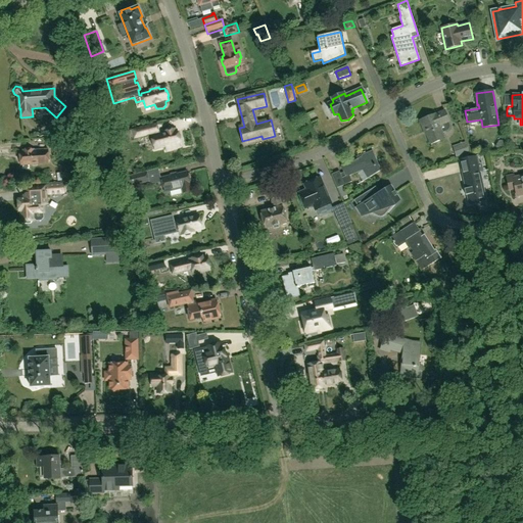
[(117,114),(115,106),(107,108),(109,115),(117,114)]
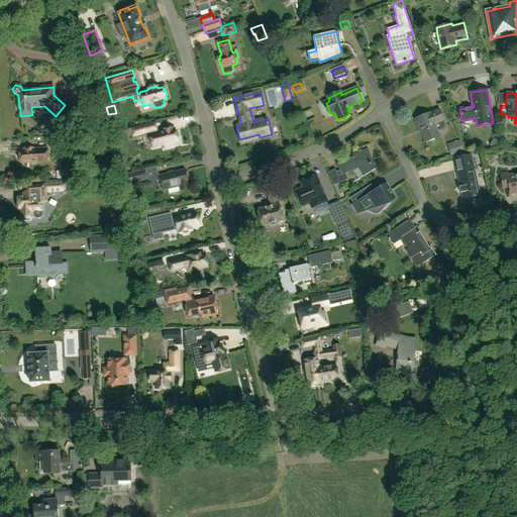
[(315,115),(322,112),(320,106),(312,109),(315,115)]
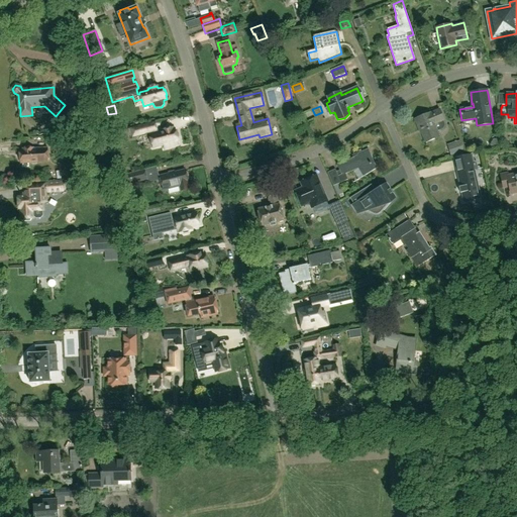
[(430,113),(414,119),(420,133),(421,133),(425,142),(439,137),(437,131),(442,129),(444,128),(445,126),(445,123),(443,120),(444,120),(439,109),(430,113)]
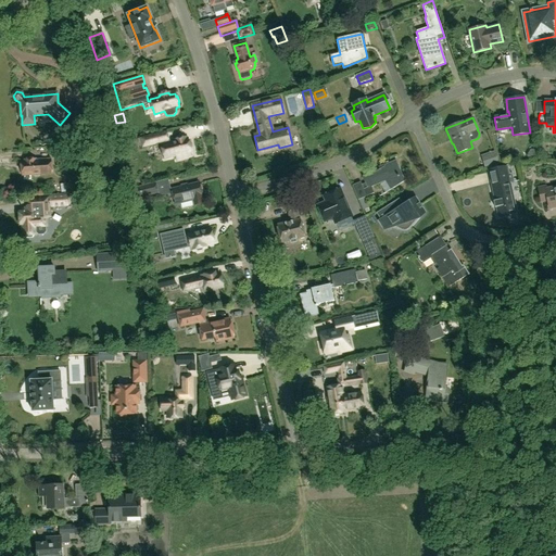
[(141,139),(133,140),(135,148),(142,146),(143,148),(161,143),(164,159),(176,156),(177,161),(192,156),(191,152),(188,139),(186,140),(186,138),(175,140),(176,141),(168,143),(167,141),(168,141),(166,133),(141,138),(141,139)]
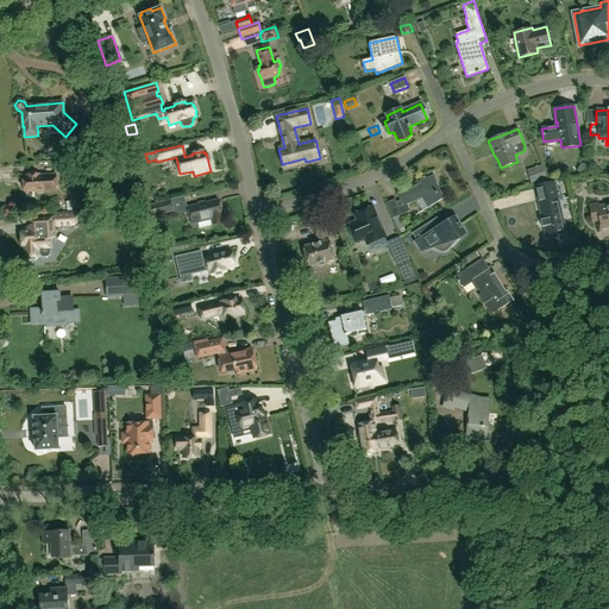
[(337,145),(328,148),(332,156),(339,154),(337,145)]
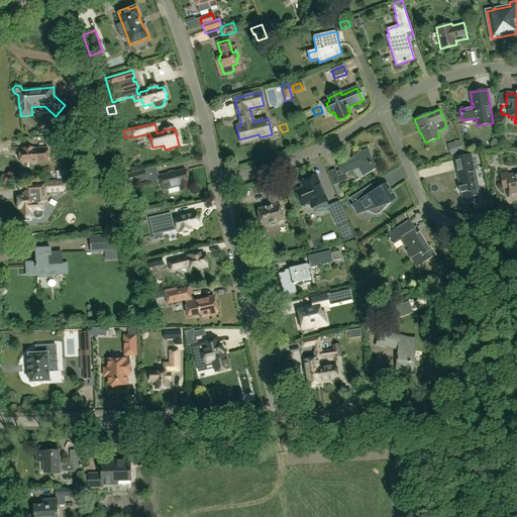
[(67,137),(48,139),(49,148),(62,147),(62,149),(67,149),(67,137)]
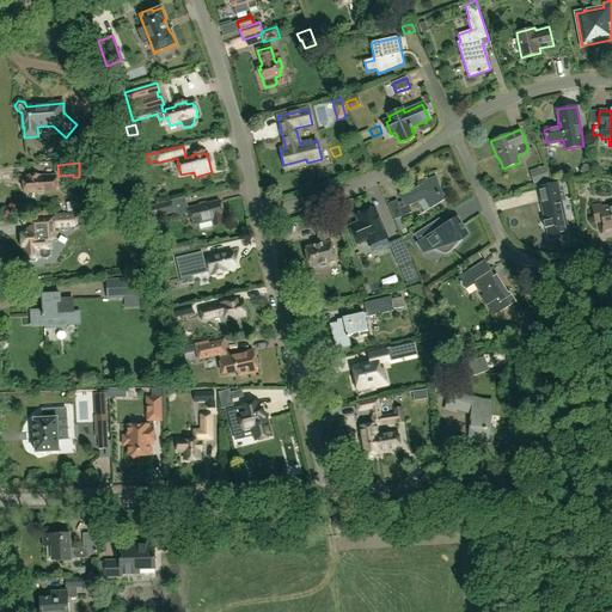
[(545,167),(533,171),(537,182),(549,178),(545,167)]
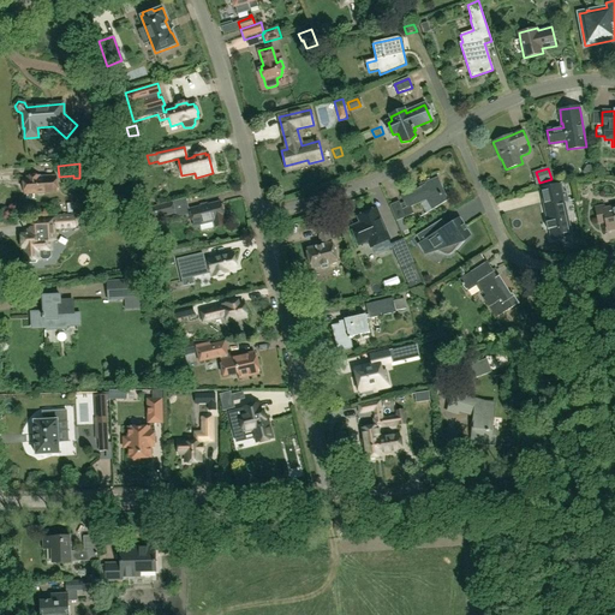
[(24,192),(24,195),(58,192),(58,190),(58,180),(57,180),(57,177),(41,177),(37,177),(37,175),(30,177),(27,177),(27,179),(24,179),(24,181),(24,192)]
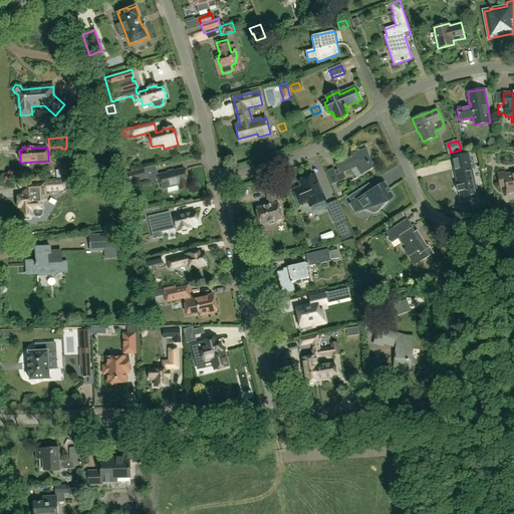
[(335,163),(336,167),(337,170),(334,171),(333,169),(325,172),(336,196),(341,194),(337,183),(346,180),(343,173),(356,168),(361,176),(374,168),(366,148),(355,153),(355,154),(343,162),(335,163)]
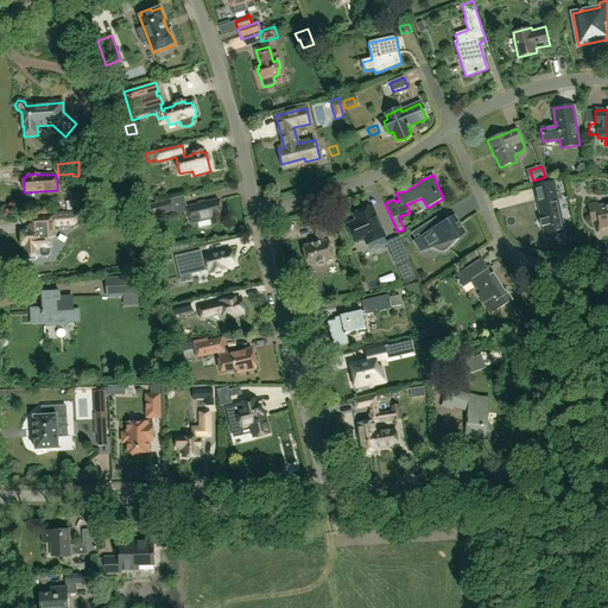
[(540,185),(534,187),(536,188),(538,202),(539,204),(543,220),(539,220),(540,221),(542,227),(544,227),(546,236),(564,233),(557,201),(562,200),(561,190),(557,190),(556,182),(540,185)]
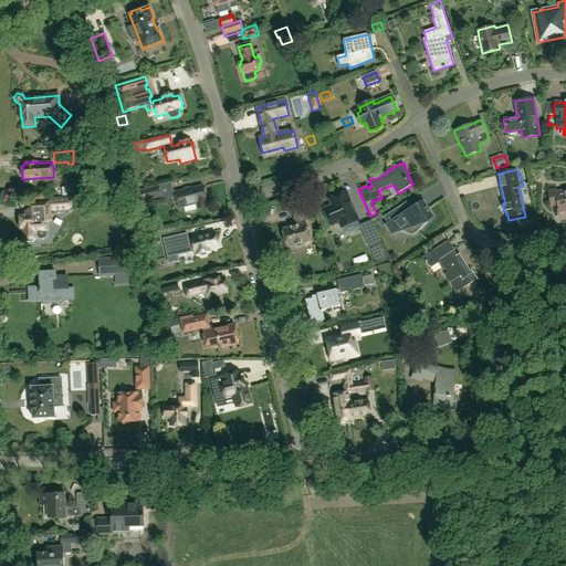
[(161,198),(158,186),(135,190),(138,203),(161,198)]
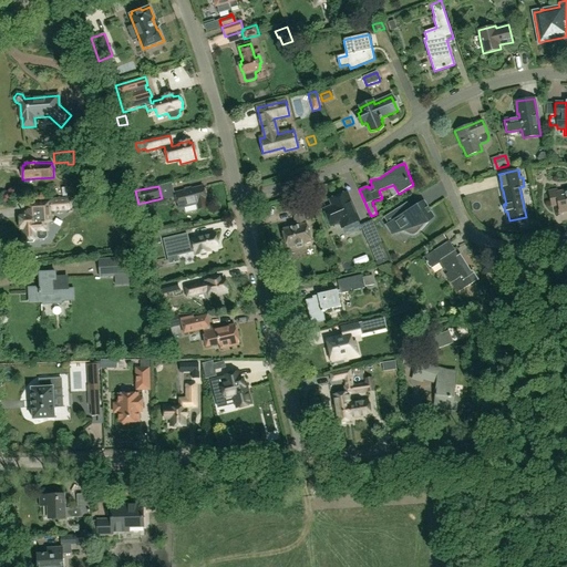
[(203,186),(185,192),(175,194),(178,210),(197,206),(198,209),(208,207),(205,196),(206,196),(205,191),(204,191),(203,186)]
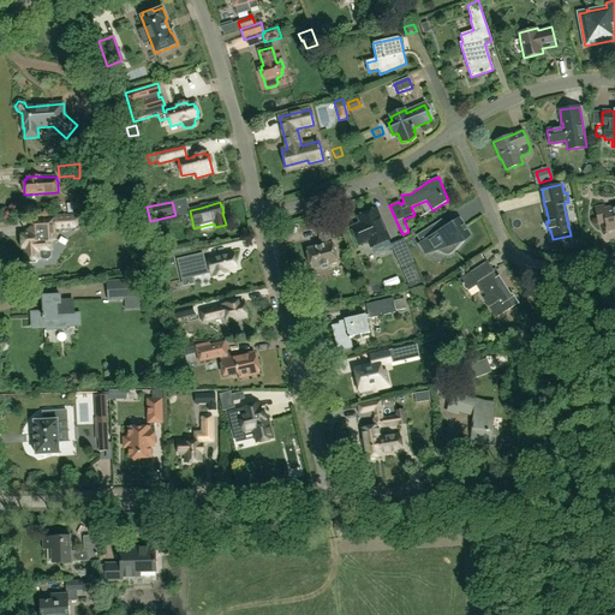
[(603,206),(595,208),(598,225),(605,222),(608,231),(614,228),(614,206),(604,209),(603,206)]
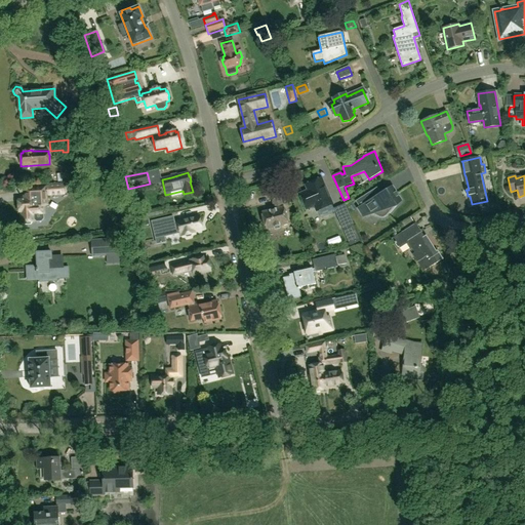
[(317,211),(332,204),(321,178),(319,179),(317,179),(313,180),(309,183),(308,185),(306,185),(309,191),(300,195),(307,209),(315,205),(317,211)]
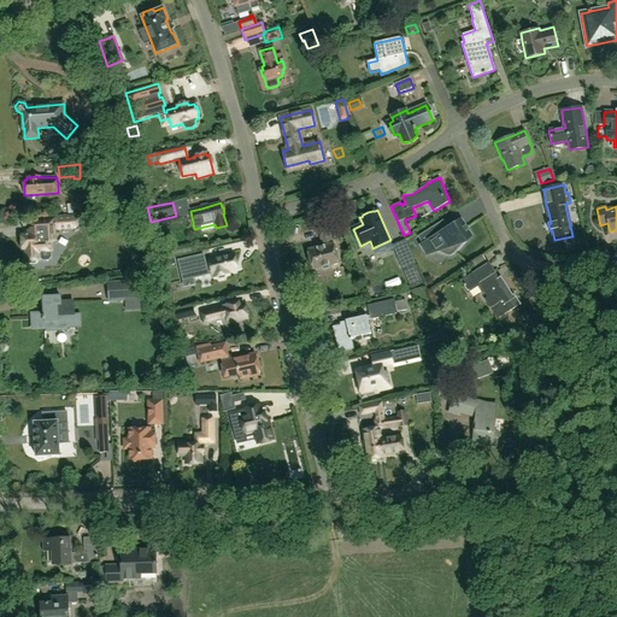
[(93,223),(92,215),(81,215),(81,224),(93,223)]
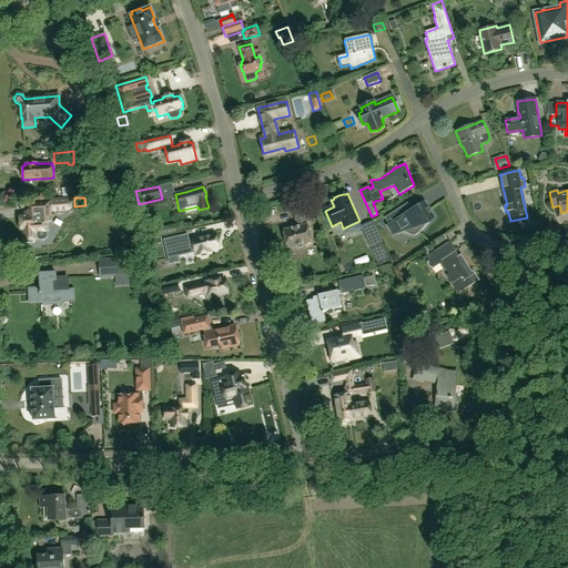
[(26,216),(20,216),(21,229),(23,229),(23,240),(26,240),(28,242),(34,242),(36,239),(36,236),(38,236),(40,239),(44,239),(47,236),(47,231),(48,231),(48,222),(51,222),(50,210),(52,210),(70,210),(70,201),(51,201),(52,202),(50,202),(32,202),(32,211),(26,212),(26,215),(26,216)]
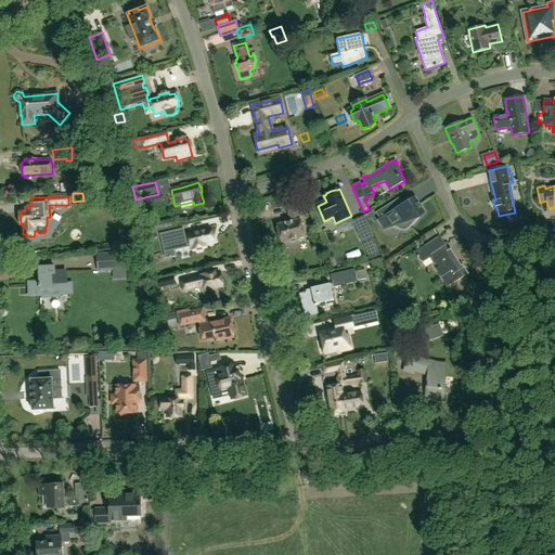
[(398,198),(375,213),(379,220),(377,221),(383,231),(395,228),(402,231),(403,232),(404,232),(405,232),(407,231),(408,231),(408,230),(417,220),(420,219),(425,213),(415,196),(402,205),(398,198)]
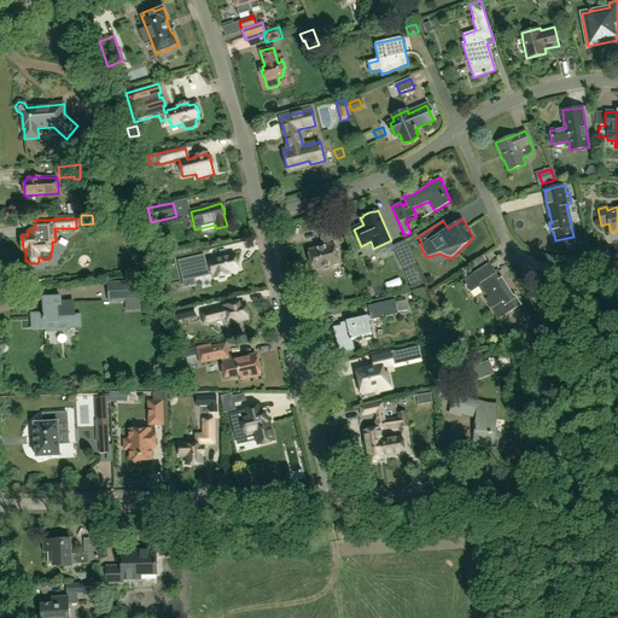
[(318,231),(322,248),(310,251),(315,270),(339,263),(333,244),(330,228),(318,231)]
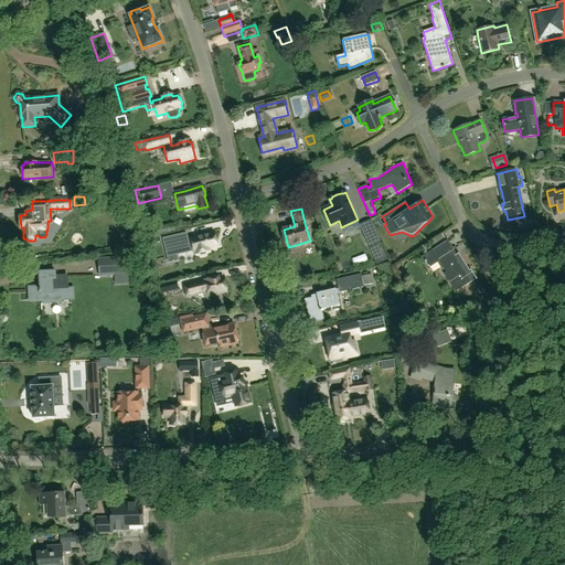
[(365,231),(371,246),(381,242),(374,226),(365,231)]
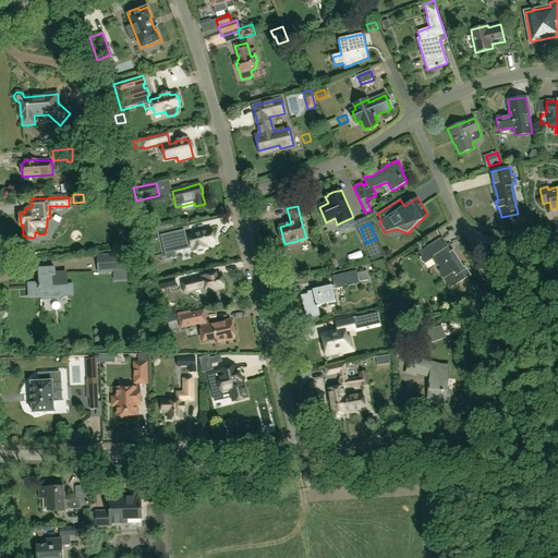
[(134,243),(143,242),(140,225),(131,226),(134,243)]
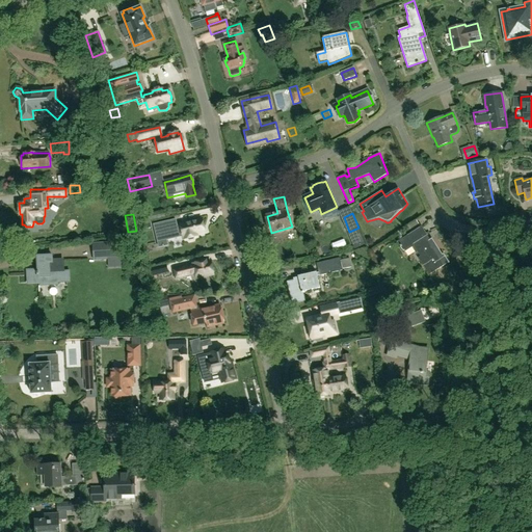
[(148,214),(139,216),(141,223),(149,221),(148,214)]
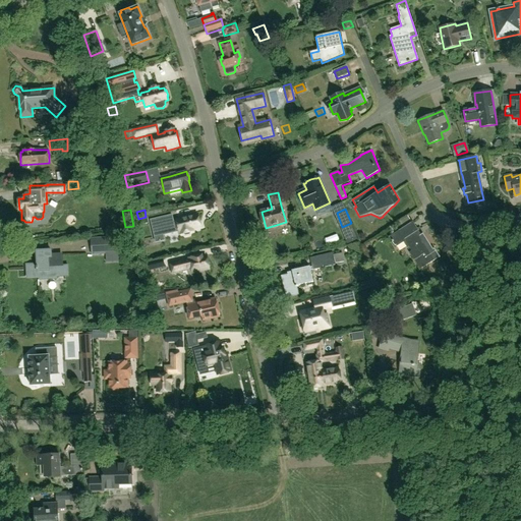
[(170,217),(149,222),(153,239),(156,238),(155,235),(162,233),(163,236),(179,232),(179,233),(180,232),(181,234),(184,234),(185,236),(189,234),(190,232),(193,231),(192,229),(200,227),(197,215),(174,221),(175,222),(169,224),(168,218),(170,217)]
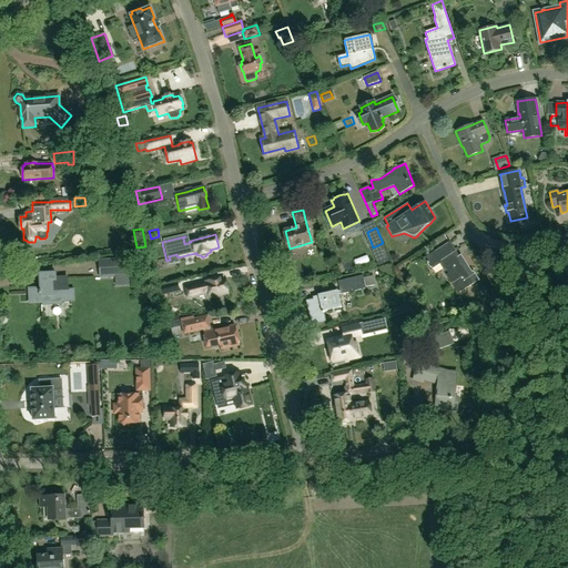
[(449,242),(424,259),(429,267),(432,267),(433,269),(439,264),(444,270),(446,269),(448,274),(445,276),(457,294),(479,281),(474,271),(473,272),(462,255),(456,259),(453,253),(456,252),(449,242)]
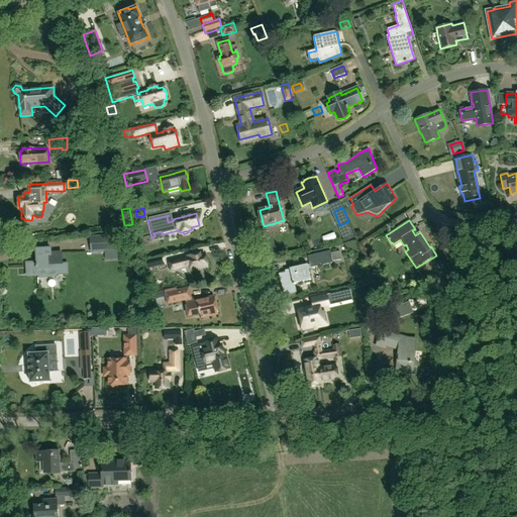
[(116,235),(103,236),(104,252),(117,251),(116,235)]
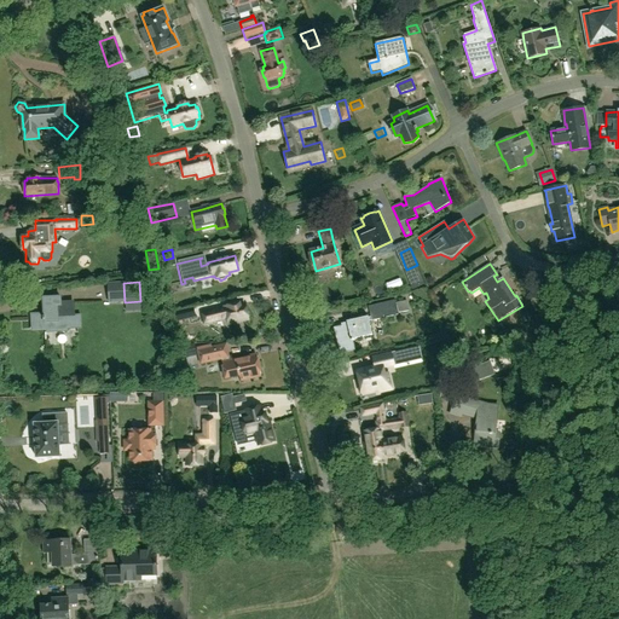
[(32,314),(33,330),(51,330),(51,333),(68,331),(68,329),(81,329),(81,314),(74,316),(73,302),(70,304),(70,302),(61,304),(61,298),(44,299),(44,313),(32,314)]
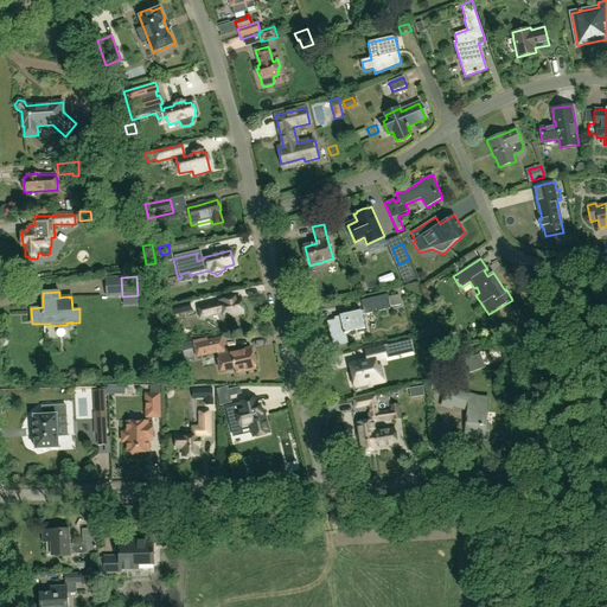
[(365,328),(362,315),(391,308),(390,307),(402,305),(398,295),(388,298),(388,294),(360,300),(363,311),(340,315),(340,317),(336,318),(336,320),(328,323),(333,346),(347,343),(345,333),(365,328)]
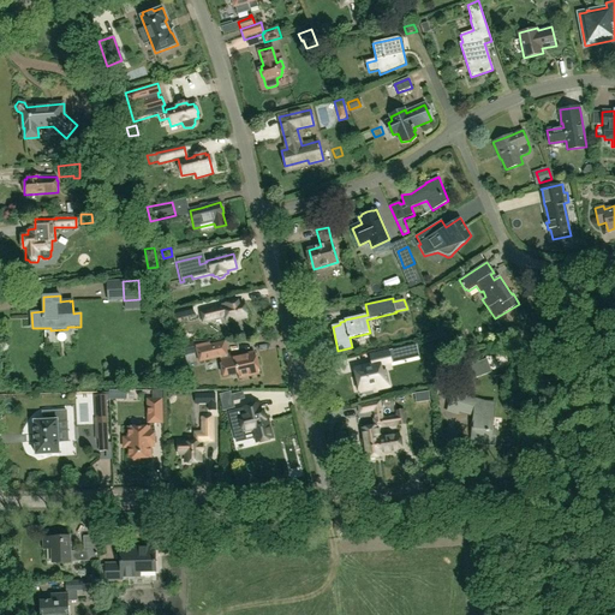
[(239,309),(238,303),(224,306),(225,308),(202,314),(204,321),(226,315),(228,322),(246,317),(244,308),(239,309)]
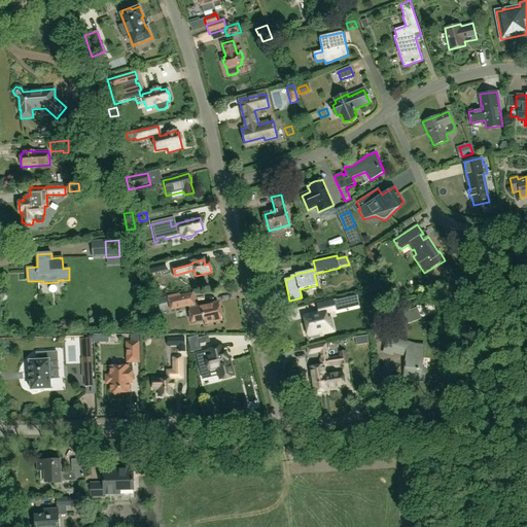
[(164,261),(148,266),(151,274),(167,270),(164,261)]
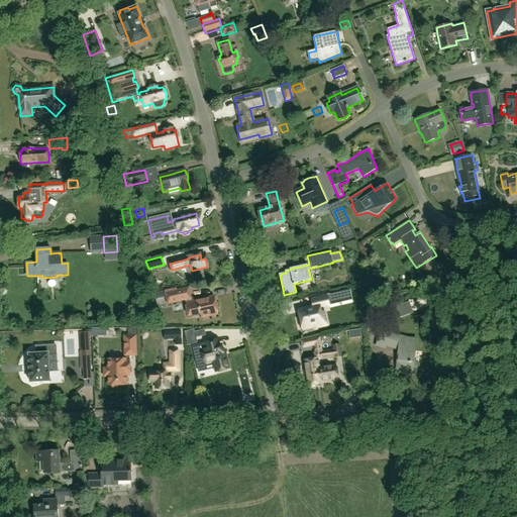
[(177,288),(164,291),(167,305),(185,301),(186,305),(185,305),(188,317),(200,314),(201,318),(218,314),(217,311),(219,310),(216,299),(214,299),(213,295),(203,298),(203,296),(192,299),(189,287),(177,290),(177,288)]
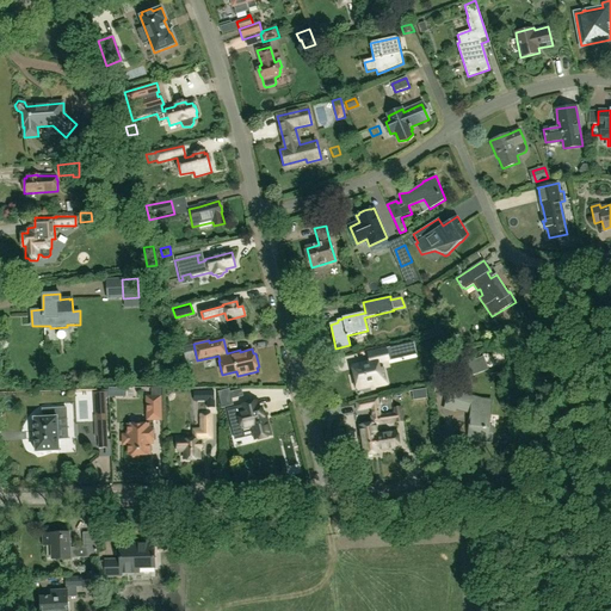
[(355,377),(352,377),(355,388),(357,387),(358,388),(372,384),(374,388),(387,384),(383,370),(380,370),(377,362),(388,359),(386,349),(368,353),(370,363),(352,366),(355,377)]
